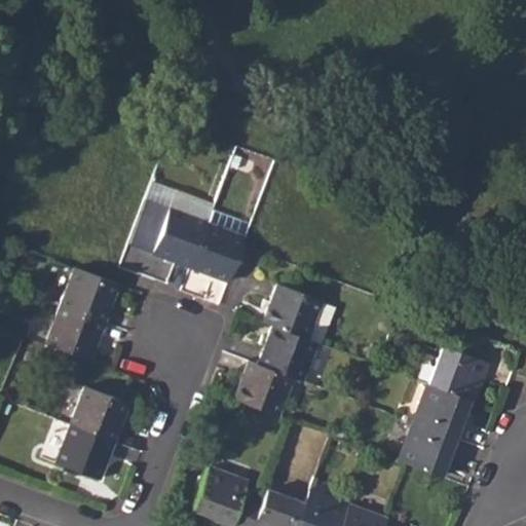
[(166,209),(150,253),(188,267),(204,224),(166,209)]
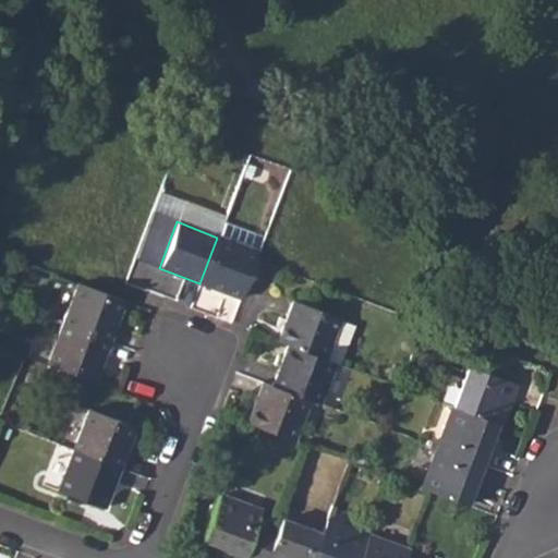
[(217,238),(199,283),(242,300),(256,261),(259,253),(217,238)]
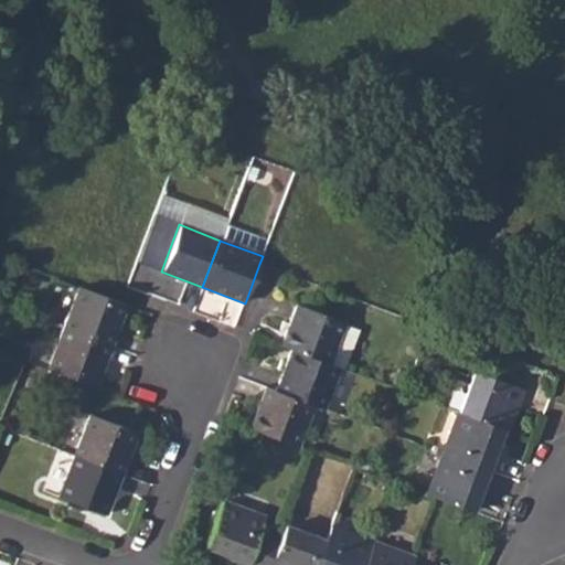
[(77,287),(62,328),(108,345),(124,305),(77,287)]
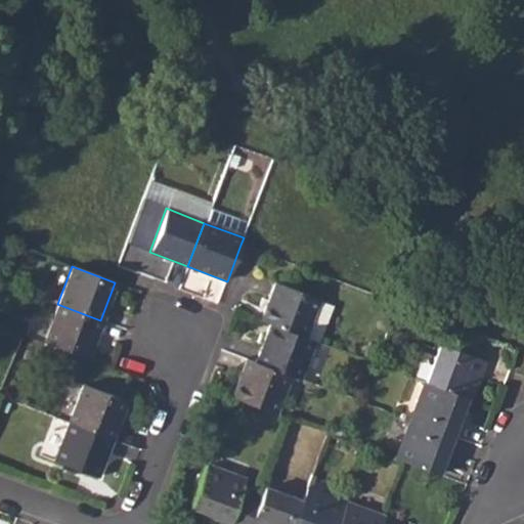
[(275,282),(261,320),(271,324),(304,337),(318,299),(275,282)]
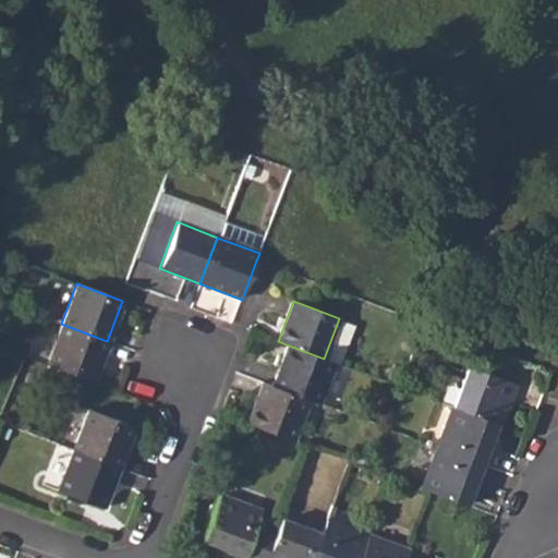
[(61,324),(46,364),(92,381),(107,341),(61,324)]
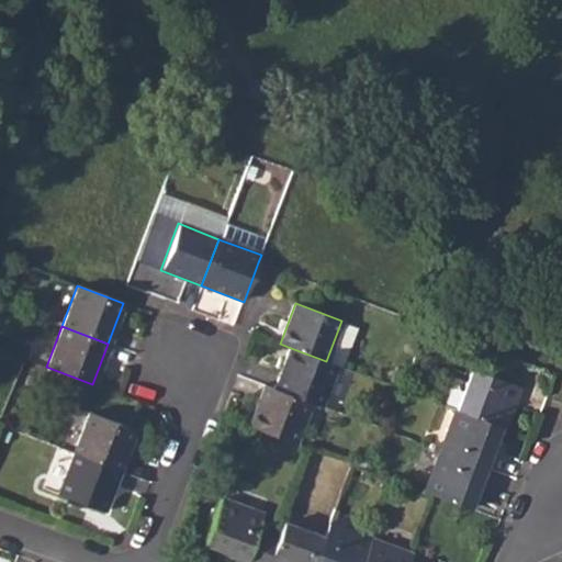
[(291,348),(276,389),(311,402),(322,406),(337,366),(326,361),(291,348)]
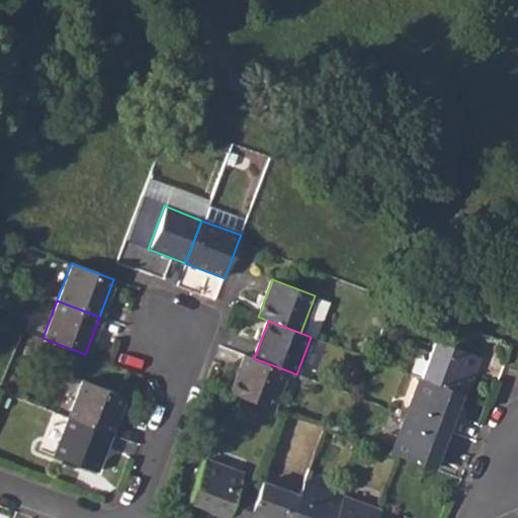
[(313,375),(327,342),(316,337),(301,370),(313,375)]
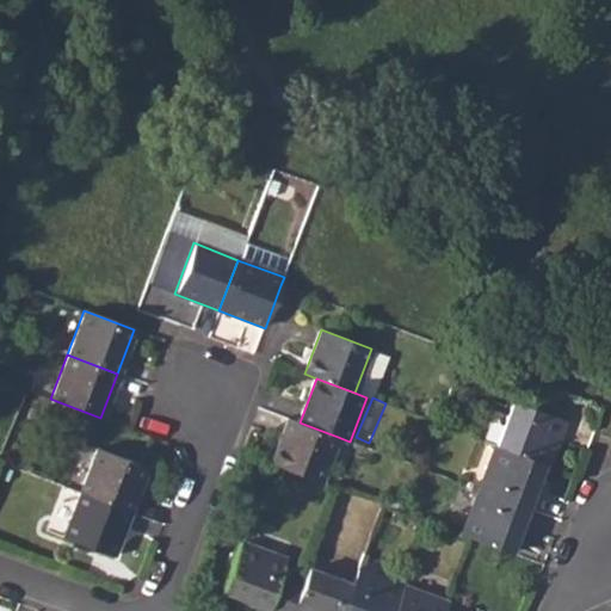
[(512,401),(494,445),(544,463),(551,445),(556,445),(566,421),(512,401)]
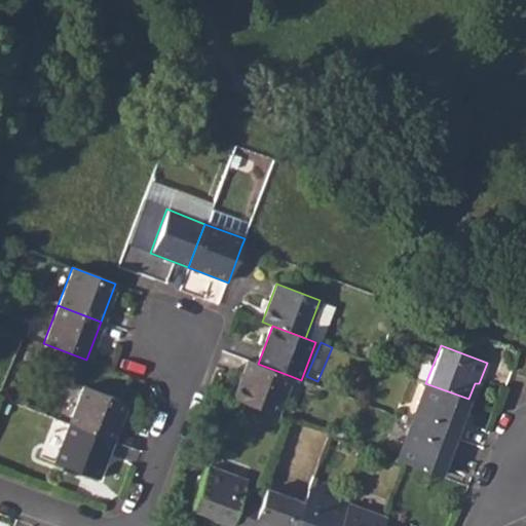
[(247,360),(233,398),(276,414),(291,376),(258,364),(247,360)]
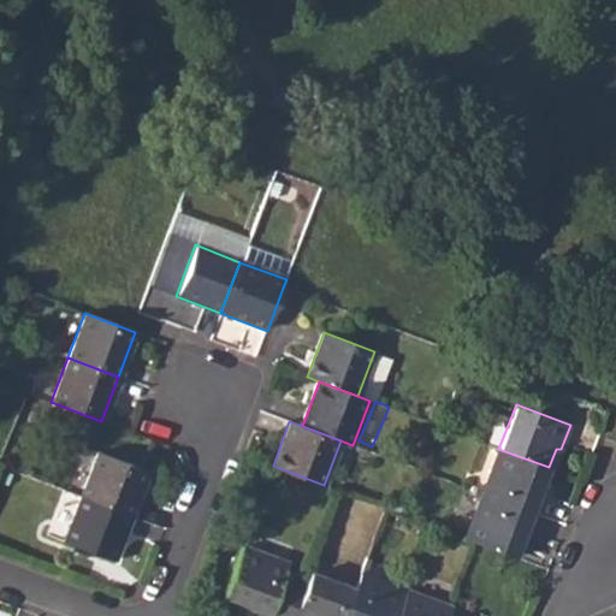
[(498,449),(481,493),(537,514),(545,491),(540,489),(549,467),(498,449)]
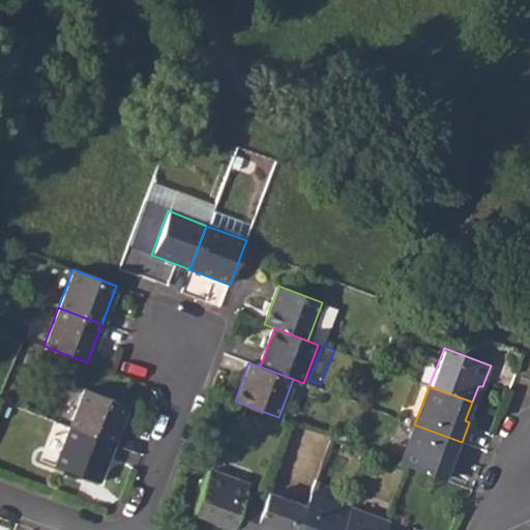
[(82,388),(67,428),(112,444),(126,405),(82,388)]
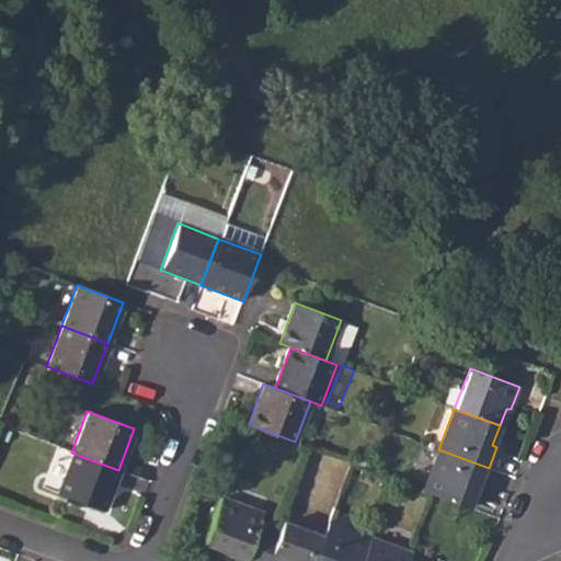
[(438,449),(424,490),(433,494),(469,506),(476,489),(480,490),(489,468),(438,449)]
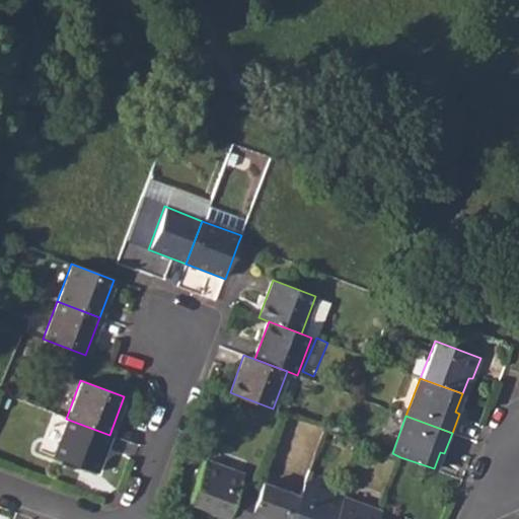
[(66,419),(53,456),(95,472),(109,435),(66,419)]
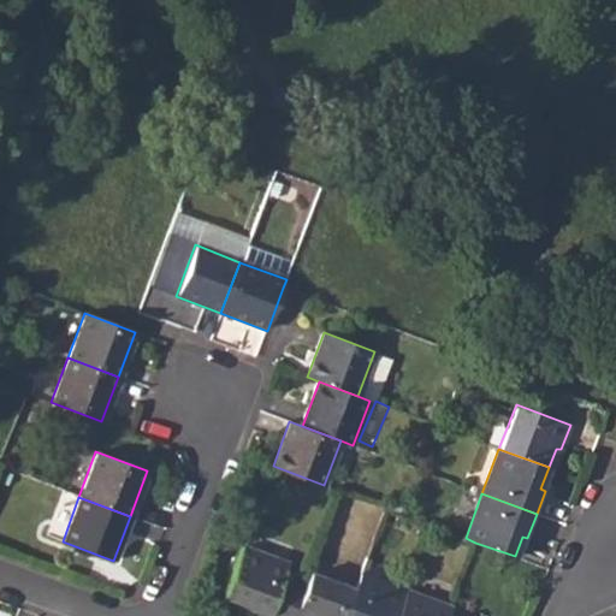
[(243,546),(224,596),(247,604),(246,610),(259,615),(292,615),(303,587),(282,579),(288,563),(253,550),(243,546)]
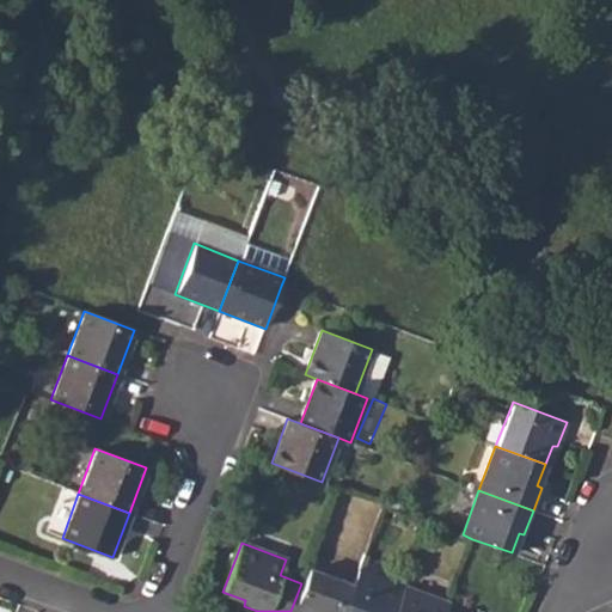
[(301,583),(291,611),(341,611),(353,585),(307,568),(301,583)]
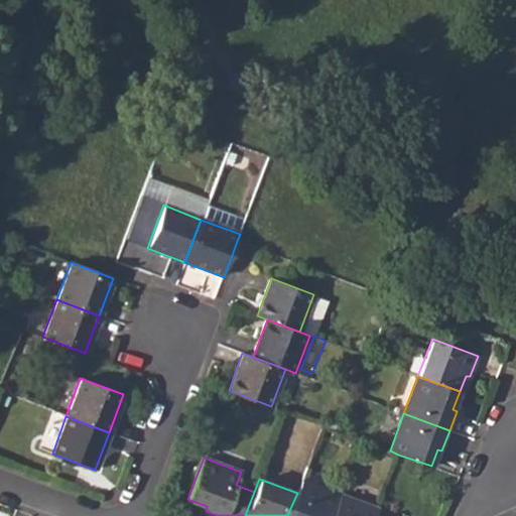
[(297,493),(287,515),(331,515),(339,495),(302,481),(297,493)]
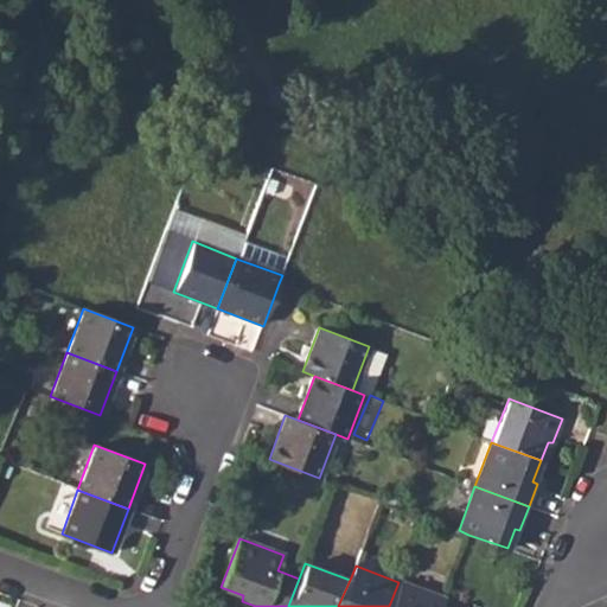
[(398,582),(389,606),(440,606),(443,599),(398,582)]
